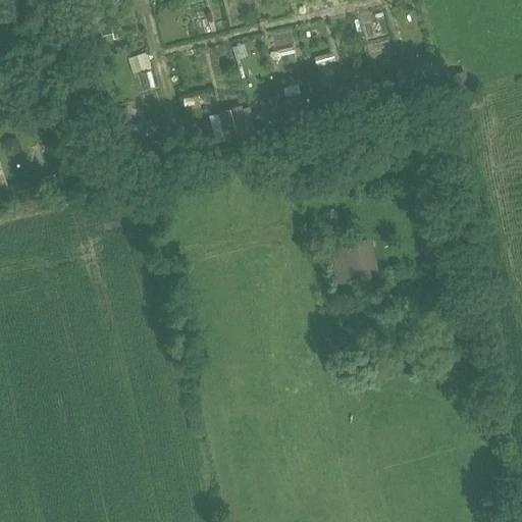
[(134,74),(152,68),(148,54),(129,59),(134,74)]
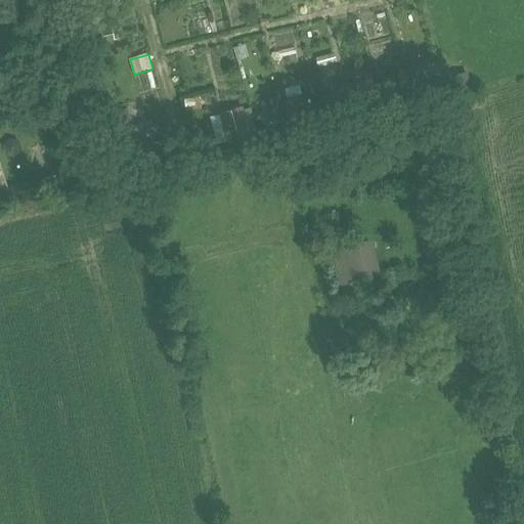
[(328,82),(312,84),(315,101),(330,99),(328,82)]
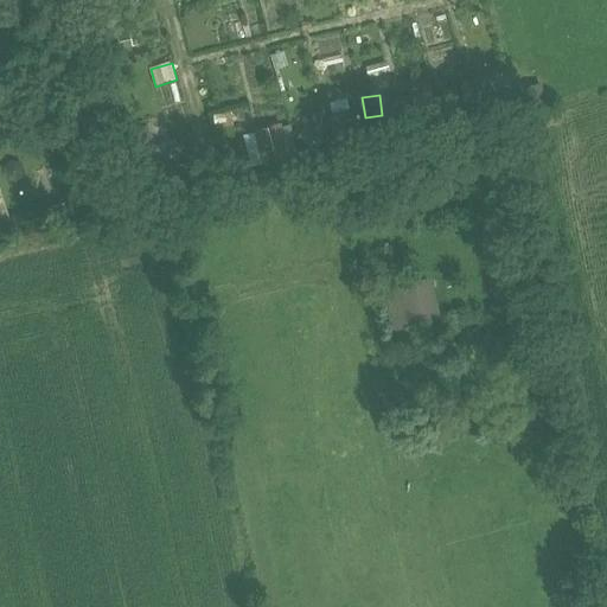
[(439,116),(435,104),(428,107),(430,119),(439,116)]
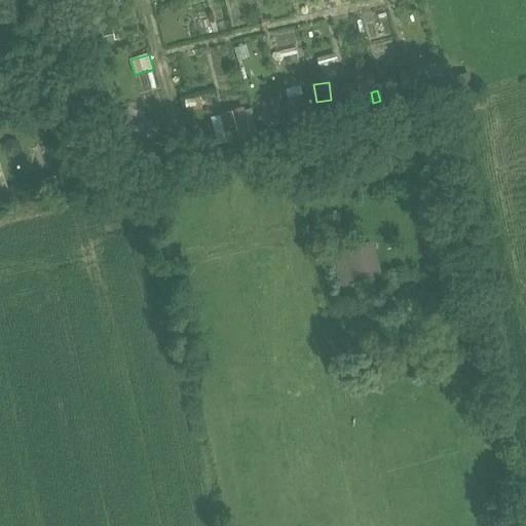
[(306,96),(289,101),(294,121),(303,119),(311,117),(311,116),(313,116),(312,114),(310,115),(306,96)]
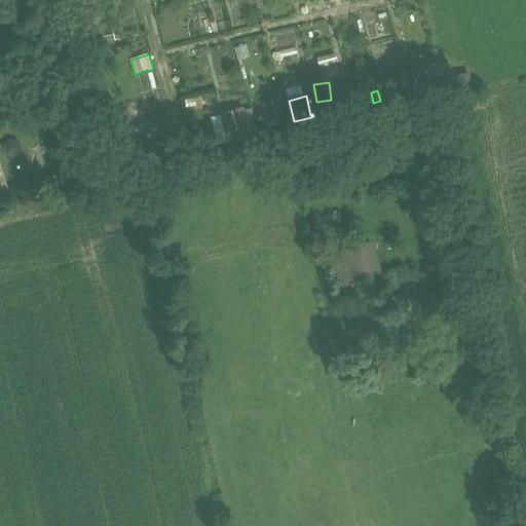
[(277,104),(265,104),(265,120),(277,120),(277,104)]
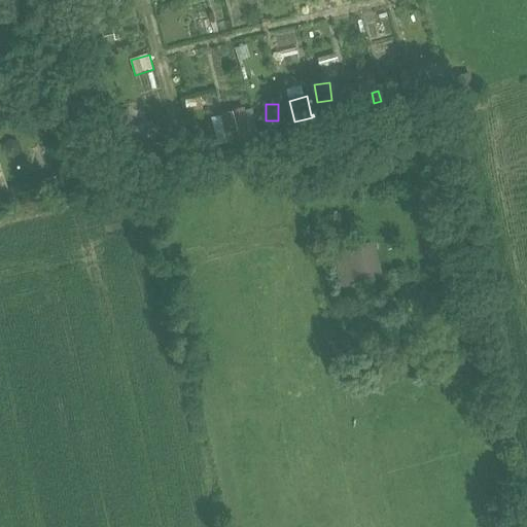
[(243,110),(224,114),(231,137),(248,133),(246,124),(243,110)]
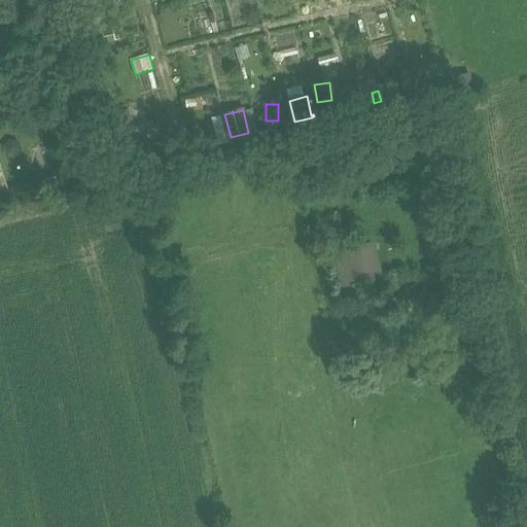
[(312,117),(304,119),(306,127),(320,123),(318,116),(312,117)]
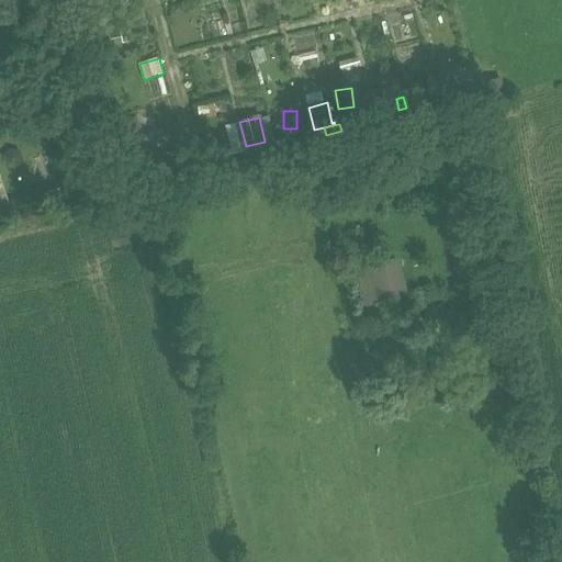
[(272,128),(262,132),(265,142),(274,138),(272,128)]
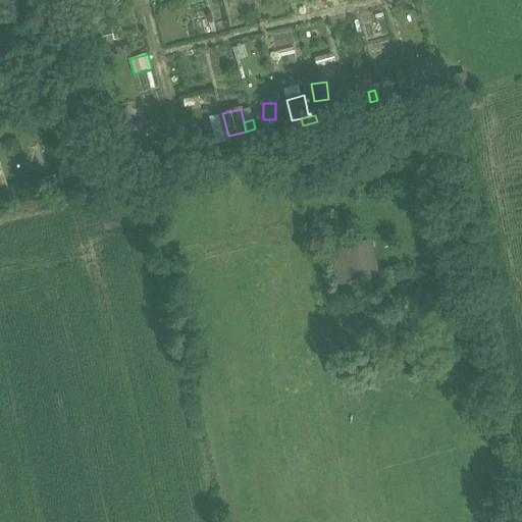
[(370,240),(332,249),(344,292),(380,282),(370,240)]
